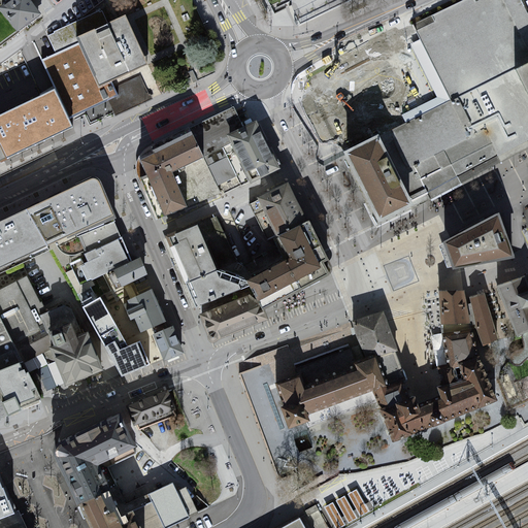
[(28,0),(12,0),(0,9),(0,10),(18,34),(40,18),(28,0)]
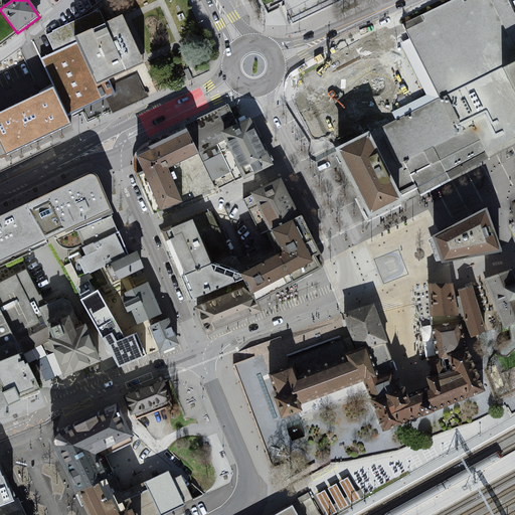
[(456,0),(401,26),(407,40),(398,44),(423,97),(390,114),(393,123),(372,132),(406,197),(408,199),(514,146),(514,20),(504,0),(456,0)]
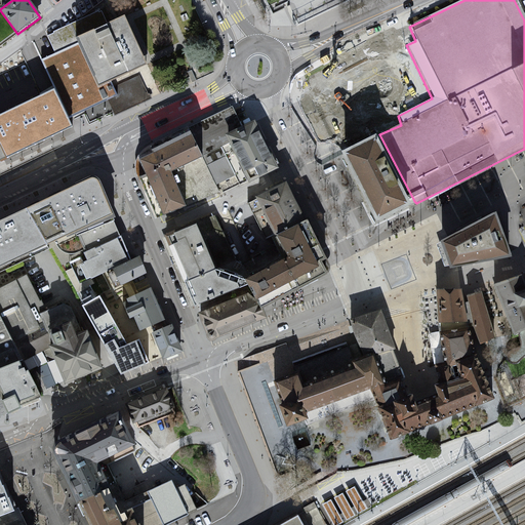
[(101,12),(47,36),(55,54),(42,61),(56,90),(70,118),(108,101),(119,95),(115,86),(114,83),(145,69),(149,67),(147,64),(126,17),(108,26),(101,12)]
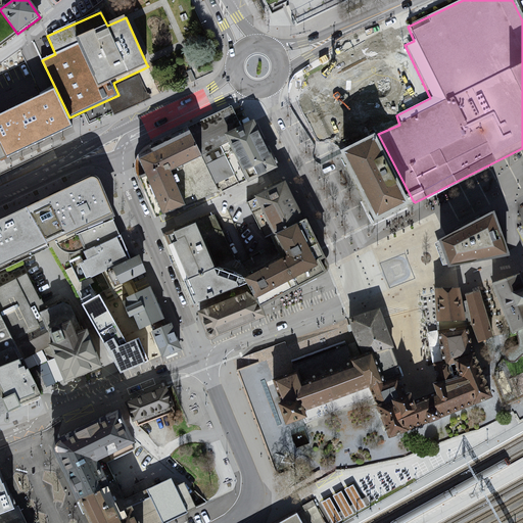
[(119,95),(107,100),(114,114),(150,99),(139,75),(114,86),(119,95)]
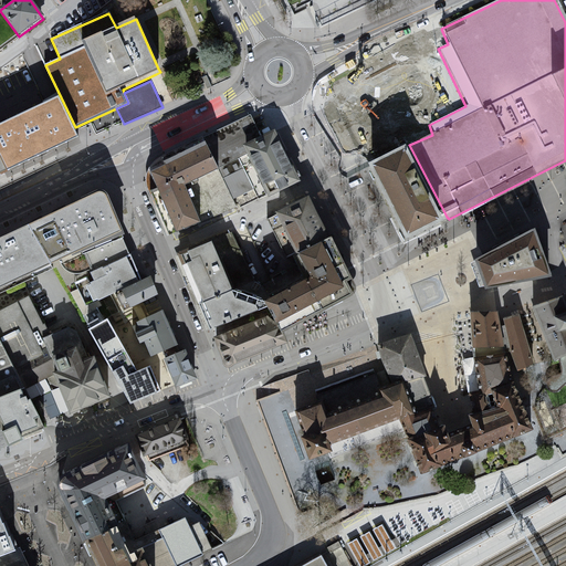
[(45,105),(0,126),(0,156),(7,171),(77,138),(75,127),(61,97),(45,105)]
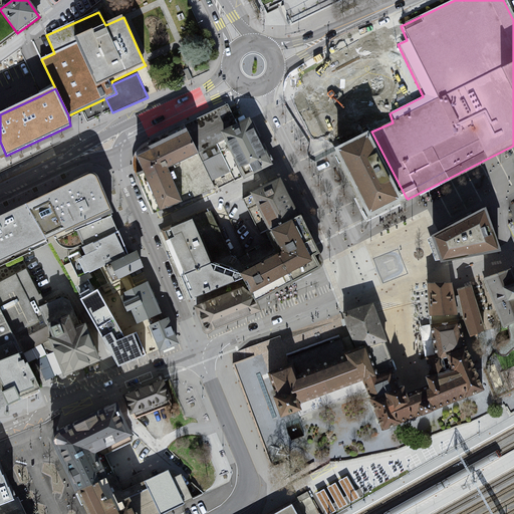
[(298,107),(315,142),(339,130),(322,95),(298,107)]
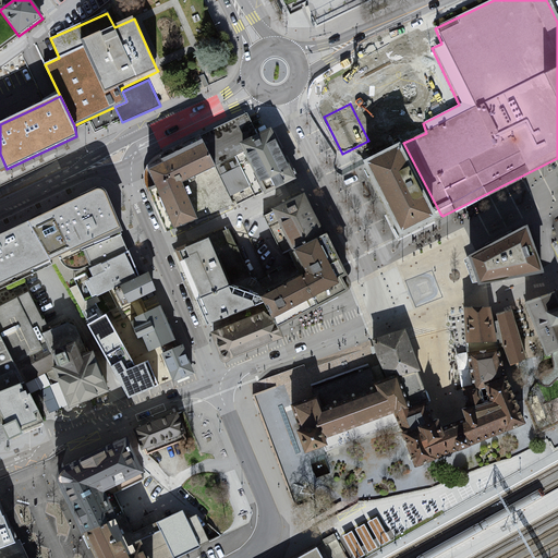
[(257,136),(249,117),(203,138),(206,145),(217,169),(235,208),(295,180),(271,130),(257,136)]
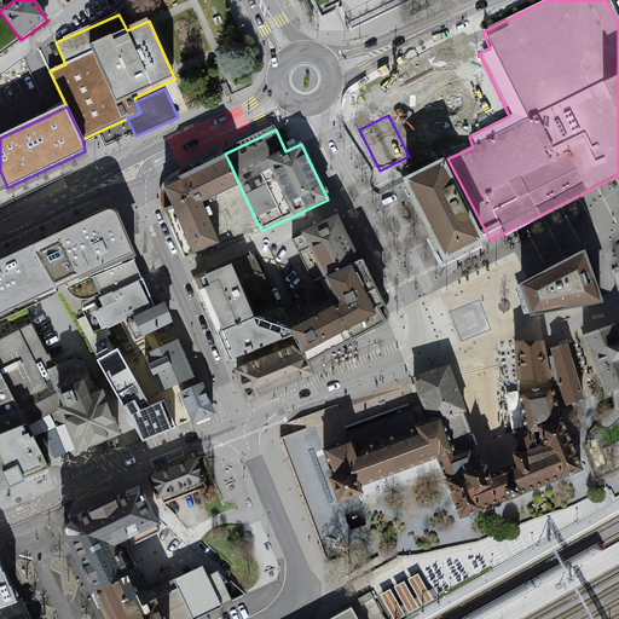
[(489,237),(447,158),(409,178),(449,256),(489,237)]
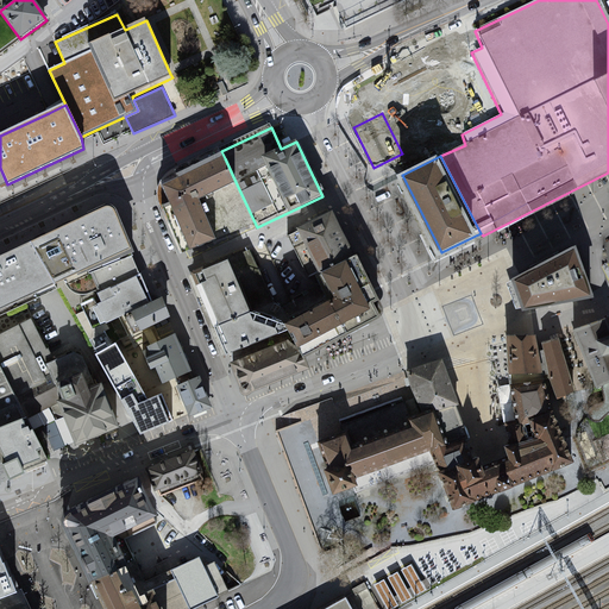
[(237,184),(225,158),(163,186),(190,252),(218,242),(202,200),(237,184)]
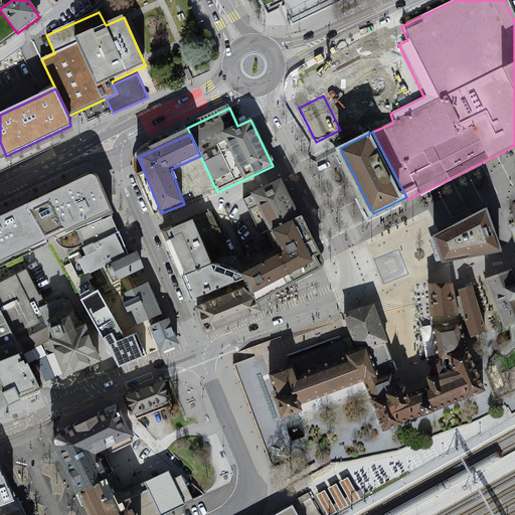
[(0,265),(73,230),(111,212),(96,177),(90,175),(0,218),(0,265)]
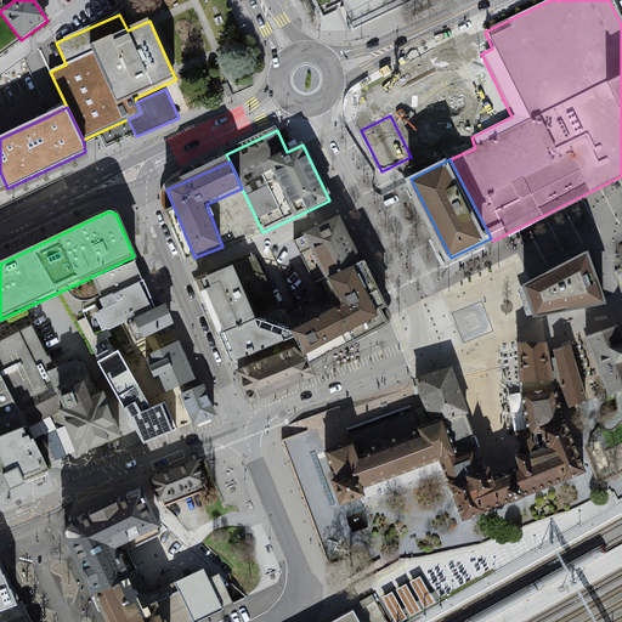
[(338,219),(292,241),(315,286),(326,283),(361,265),(338,219)]
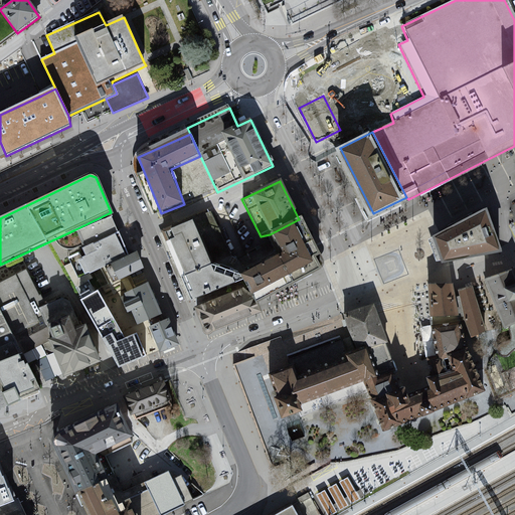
[(209,217),(219,239),(223,237),(210,208),(195,215),(198,222),(209,217)]
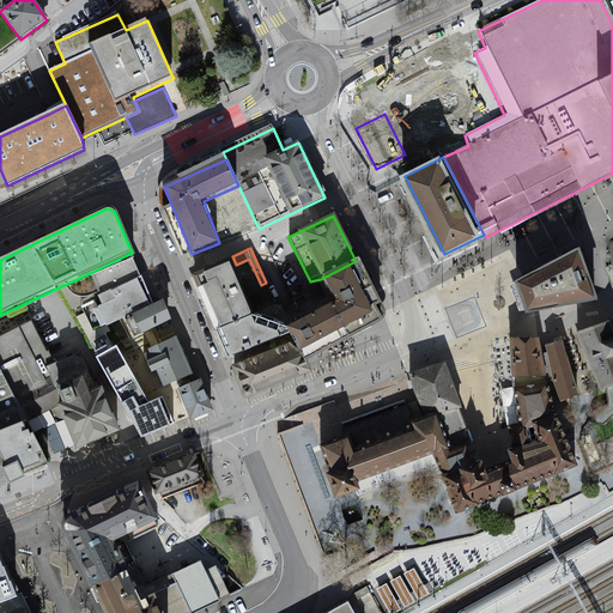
[(580,250),(519,284),(532,313),(600,299),(580,250)]
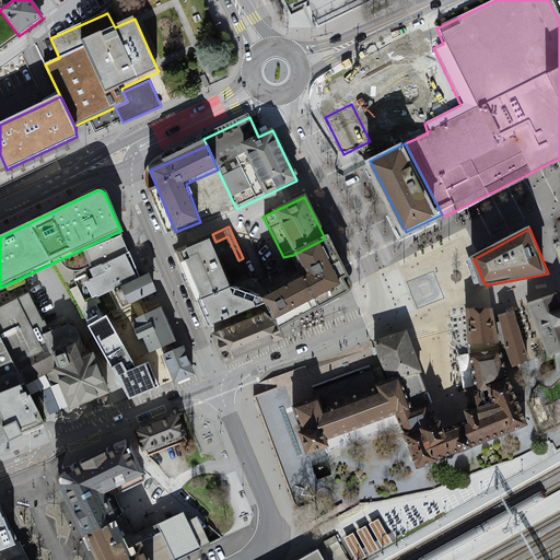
[(140,279),(120,231),(80,251),(93,279),(89,281),(97,300),(120,289),(140,279)]
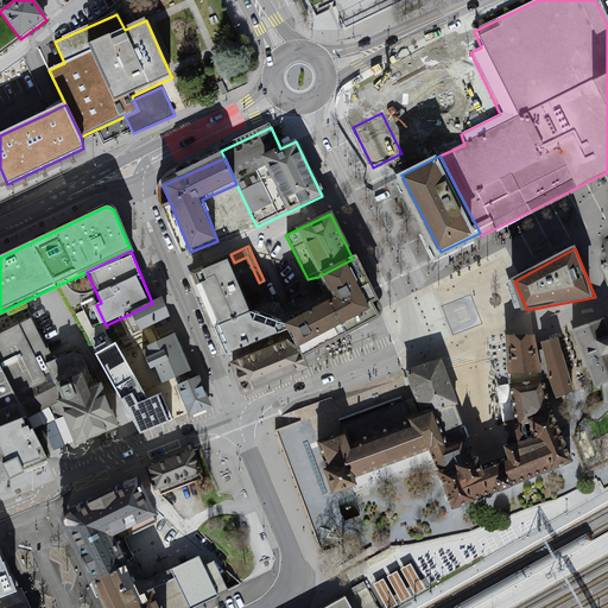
[(252,310),(232,257),(190,272),(210,325),(252,310)]
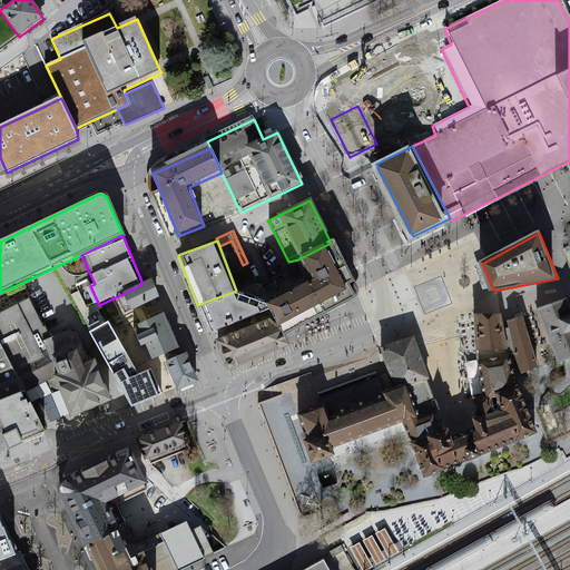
[(307,283),(271,304),(272,311),(285,334),(356,297),(331,243),(298,259),(307,283)]
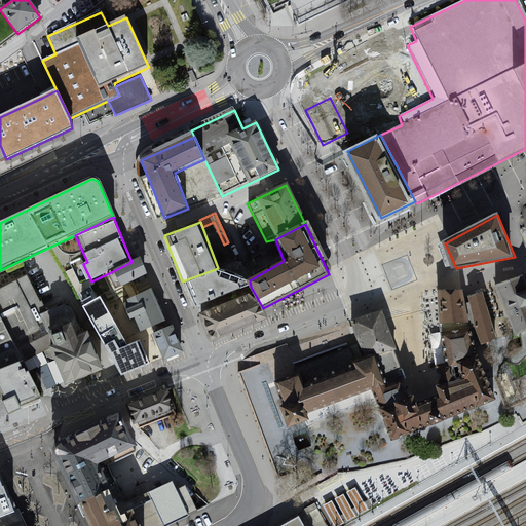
[(132,262),(113,271),(121,289),(147,275),(140,258),(132,262)]
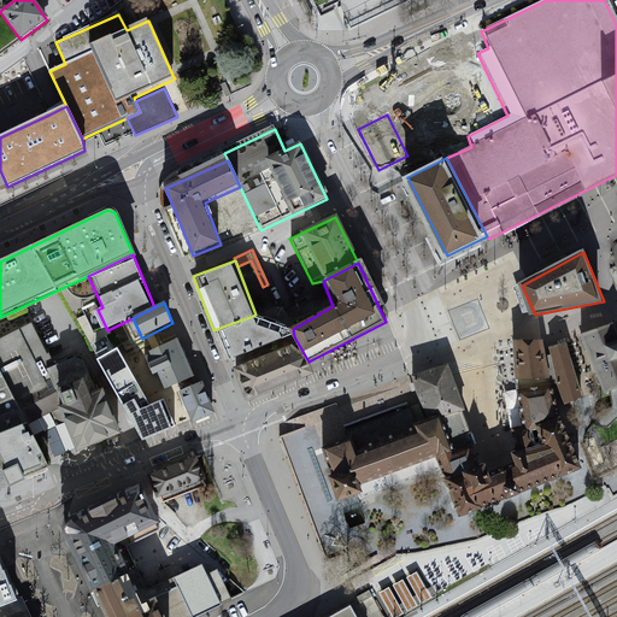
[(256,315),(213,330),(224,360),(294,336),(293,329),(256,315)]
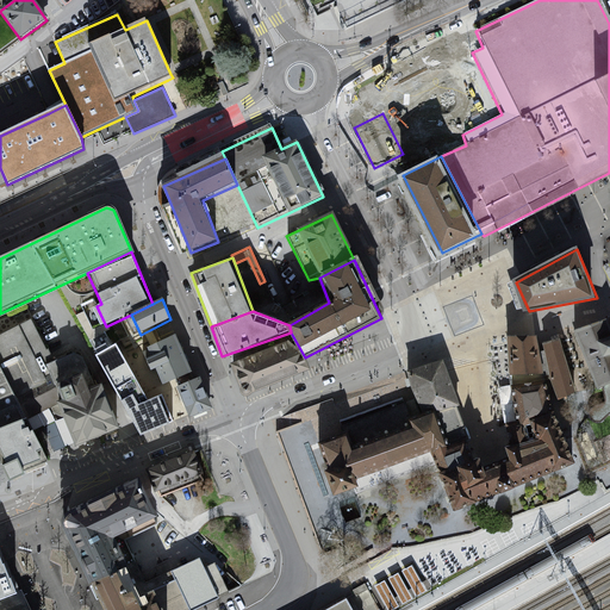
[(31,319),(0,335),(0,368),(32,433),(55,422),(66,449),(75,446),(117,430),(117,429),(98,387),(95,380),(93,381),(82,356),(73,353),(54,361),(31,319)]
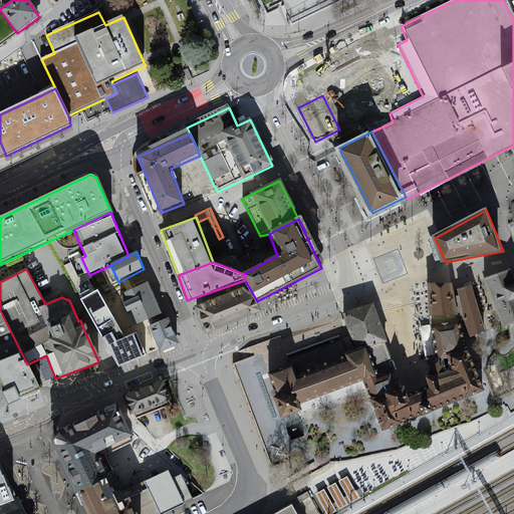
[(513,270),(513,271),(484,280),(502,328),(507,326),(509,333),(511,337),(508,339),(497,345),(496,346),(496,350),(497,353),(499,354),(502,355),(506,355),(509,353),(513,349),(513,348),(513,270)]
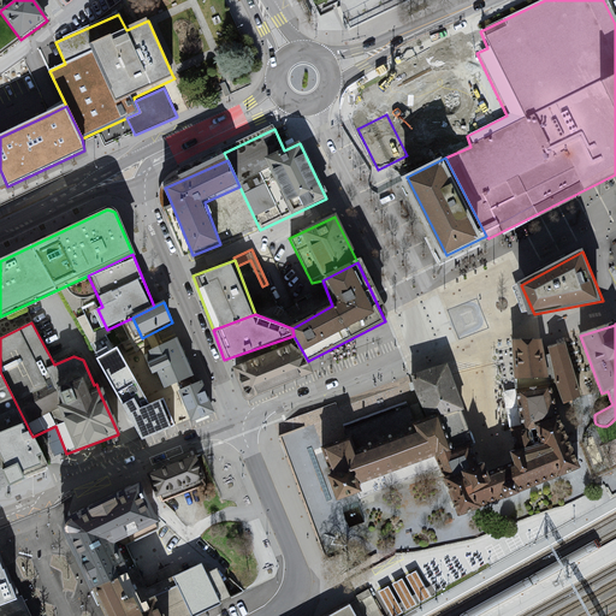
[(176,338),(149,351),(165,390),(176,385),(177,389),(194,383),(176,338)]
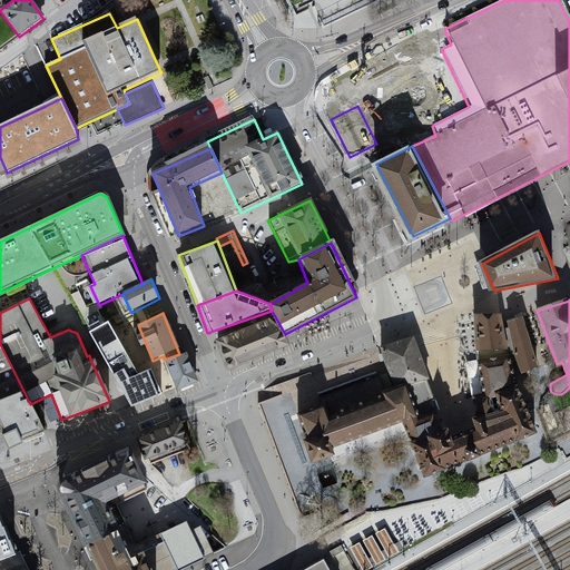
[(502,315),(472,316),(474,352),(508,351),(502,315)]
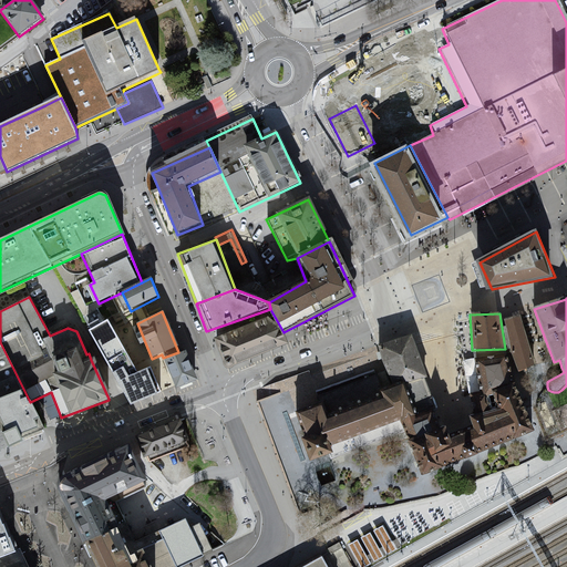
[(518,318),(503,322),(518,372),(534,368),(518,318)]
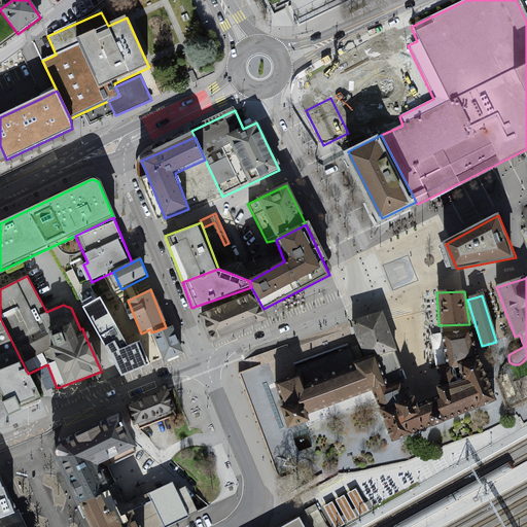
[(100,296),(81,307),(119,377),(149,365),(139,341),(127,345),(100,296)]
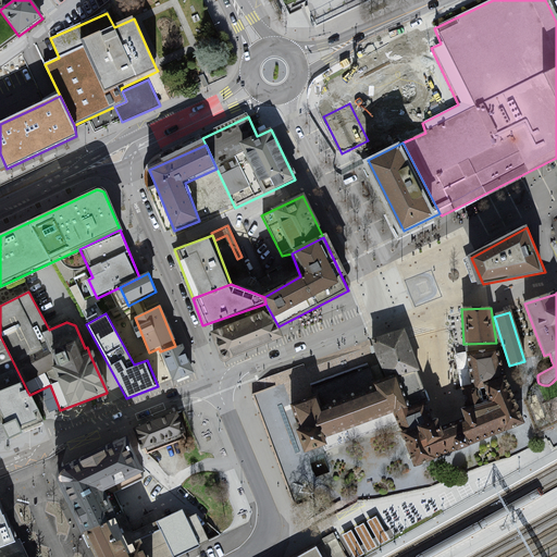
[(261,314),(212,332),(223,362),(283,337),(280,330),(272,332),(275,326),(261,314)]
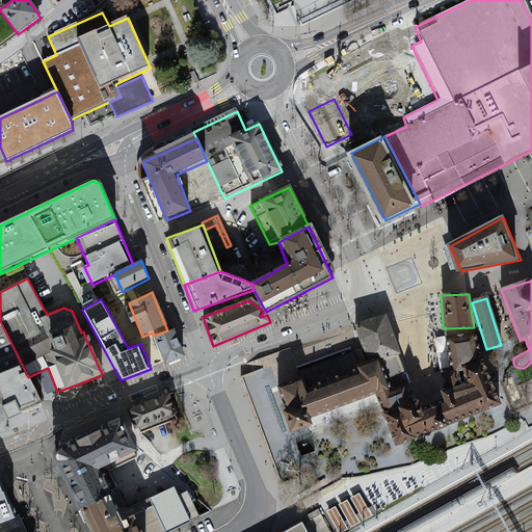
[(304,378),(278,389),(294,428),(319,419),(378,397),(396,443),(502,402),(473,336),(447,342),(451,370),(443,372),(446,390),(441,393),(443,400),(420,408),(417,400),(413,401),(406,386),(409,384),(398,355),(403,355),(388,316),(353,329),(369,372),(311,394),(304,378)]
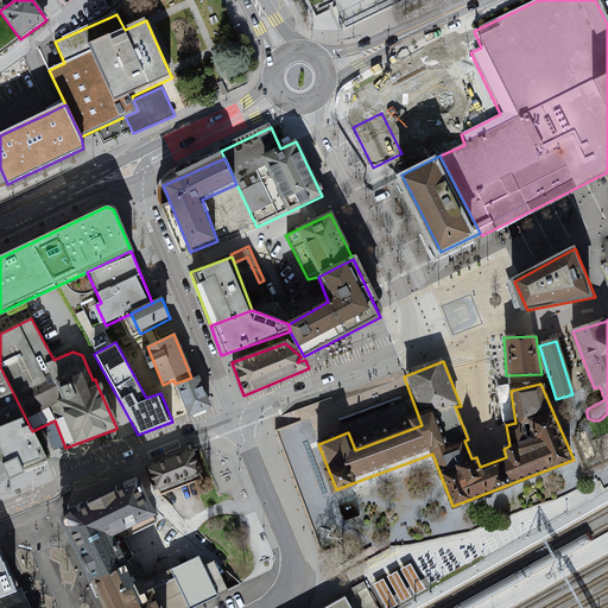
[(0,458),(11,481),(23,476),(21,473),(48,462),(32,431),(0,367),(0,458)]
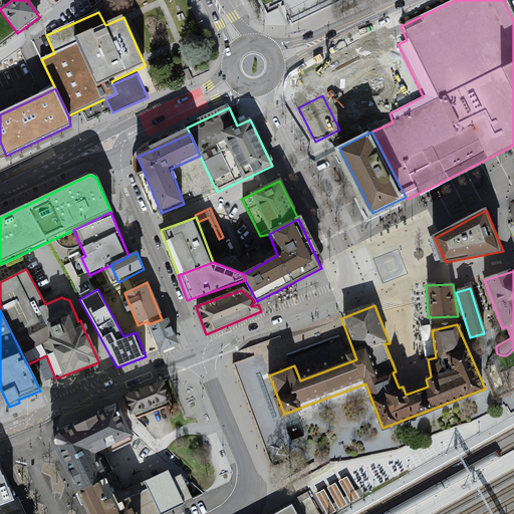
[(162,319),(148,324),(158,351),(178,344),(167,318),(162,319)]
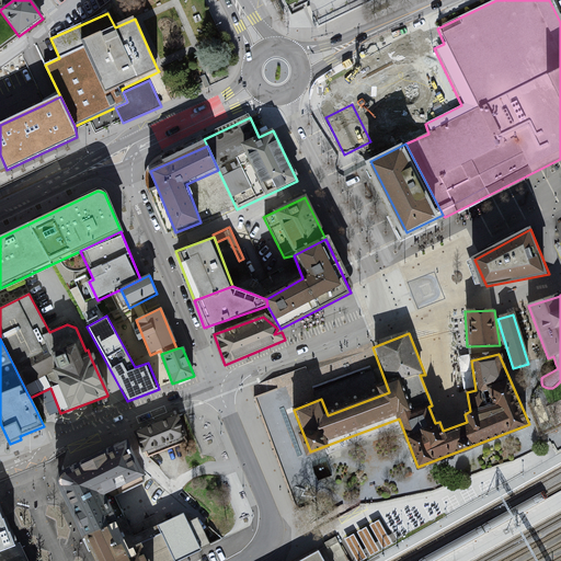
[(389,392),(373,347),(370,348),(307,370),(305,366),(260,384),(262,389),(263,393),(254,397),(307,534),(361,504),(336,442),(310,451),(294,410),(321,399),(328,415),(389,392)]
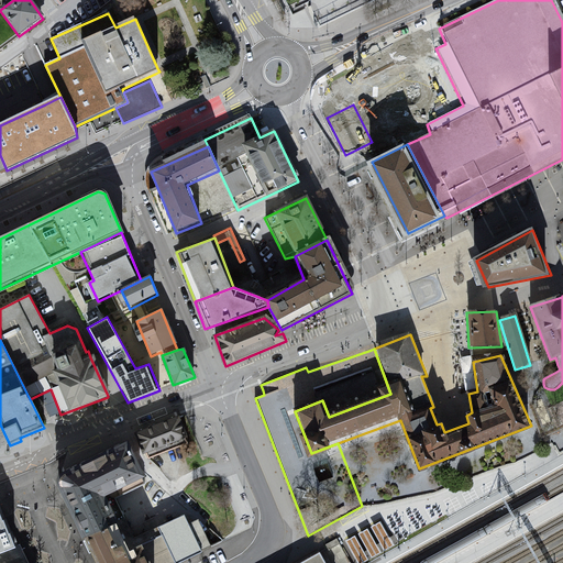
[(179,417),(136,433),(146,459),(189,442),(179,417)]
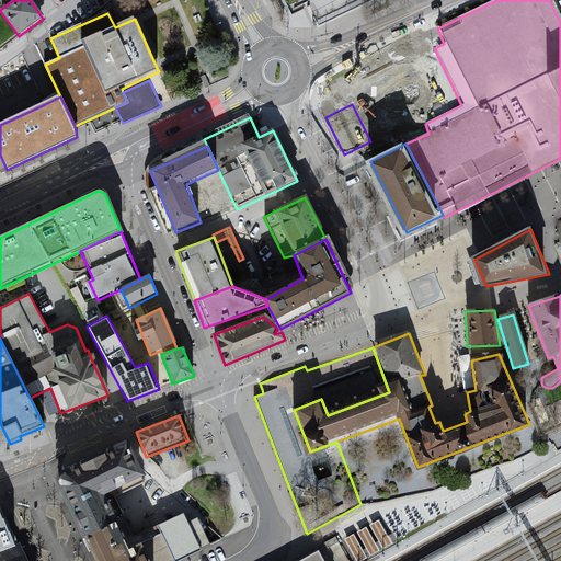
[(60,472),(56,480),(98,560),(179,560),(199,551),(183,513),(134,536),(112,496),(145,481),(126,442),(60,472)]
